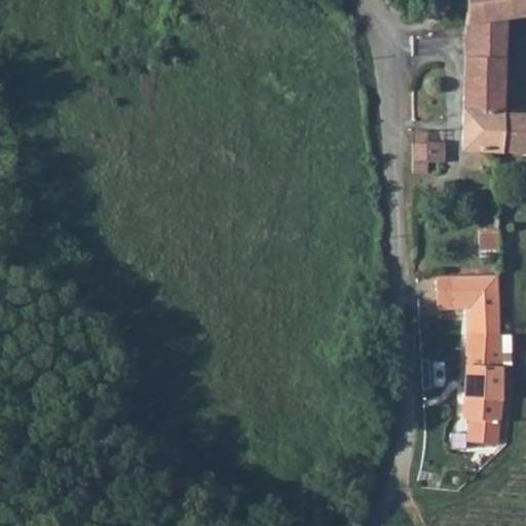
[(525,0),(466,0),(466,21),(505,19),(525,15),(525,0)]
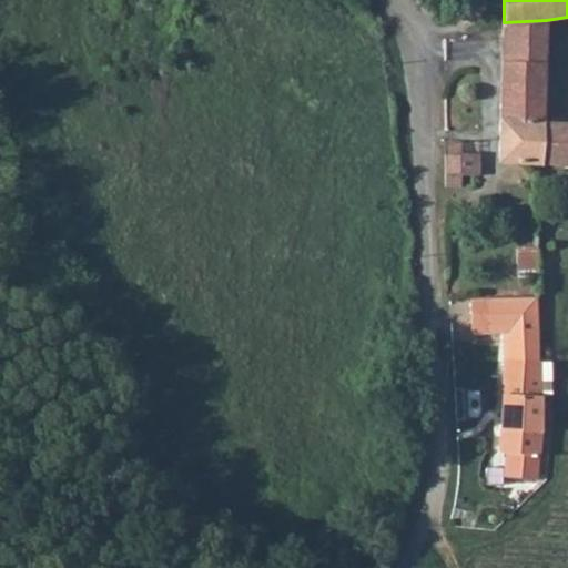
[(504,22),(504,60),(547,60),(546,20),(504,22)]
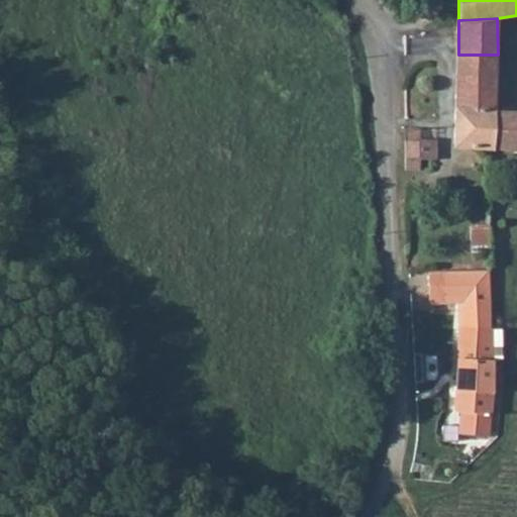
[(458,55),(454,146),(487,148),(516,149),(516,112),(497,111),(498,55),(458,55)]
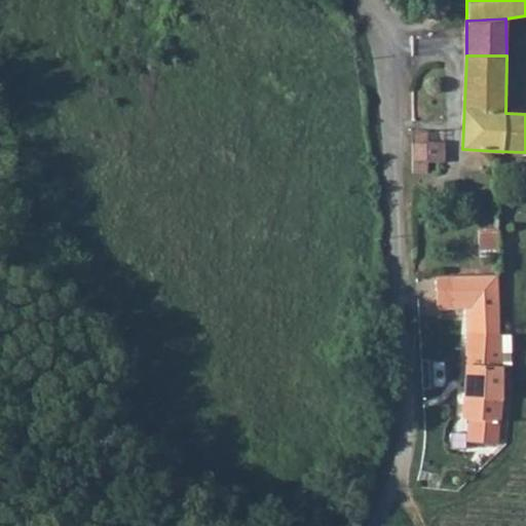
[(425,126),(413,126),(413,170),(426,167),(427,160),(443,159),(443,140),(427,140),(425,126)]
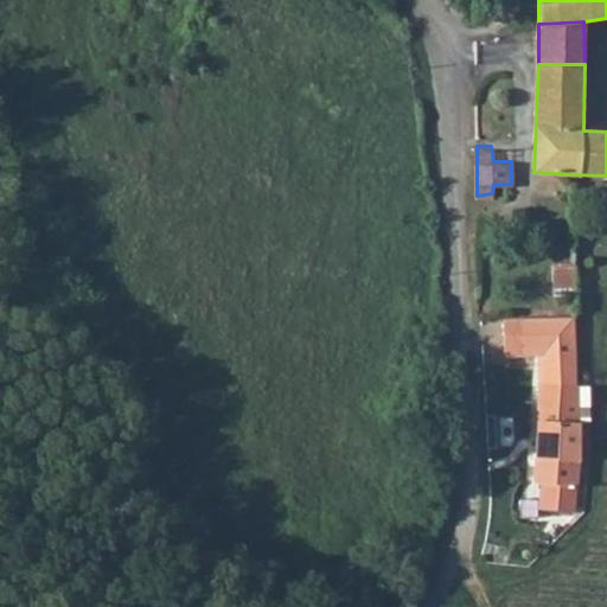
[(575,261),(554,260),(556,291),(575,289),(575,261)]
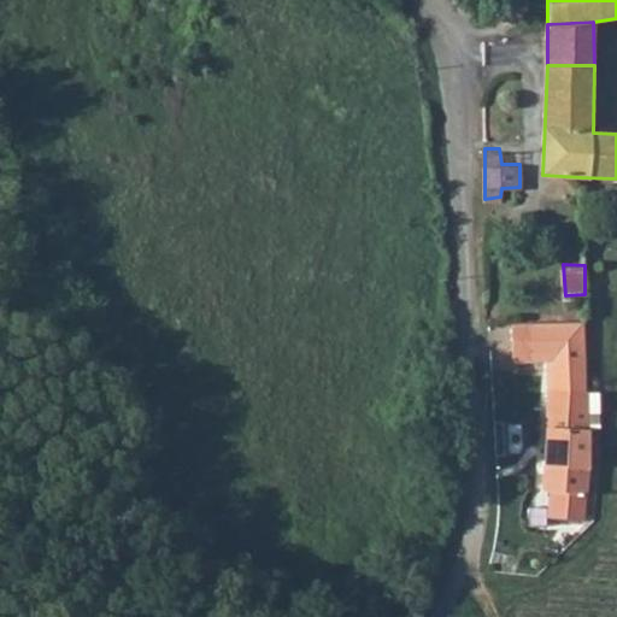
[(586,317),(517,318),(517,358),(550,360),(545,491),(553,491),(553,516),(585,518),(593,392),(588,392),(586,317)]
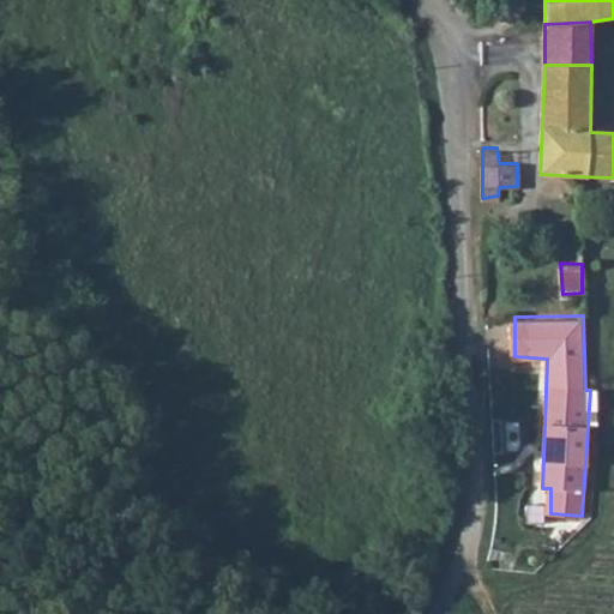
[(501,403),(486,404),(486,421),(501,420),(501,403)]
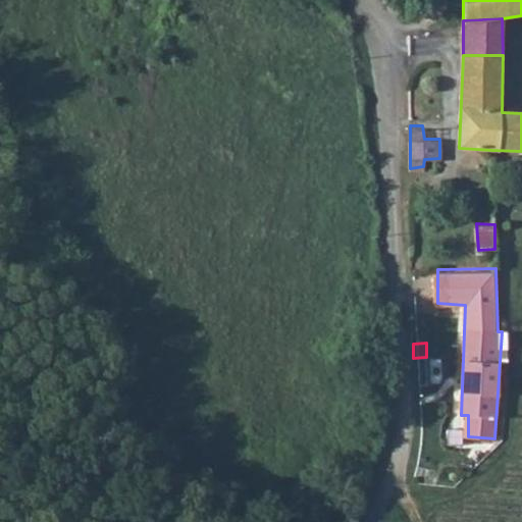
All buildings are outlined.
